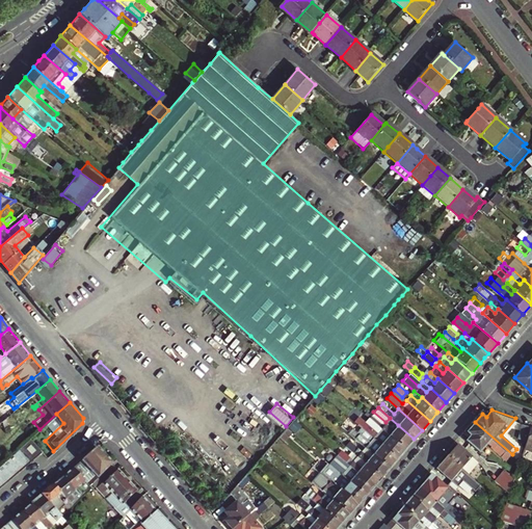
[(369,417),(390,434),(406,448),(414,439),(398,425),(390,418),(386,422),(373,412),(369,417)]
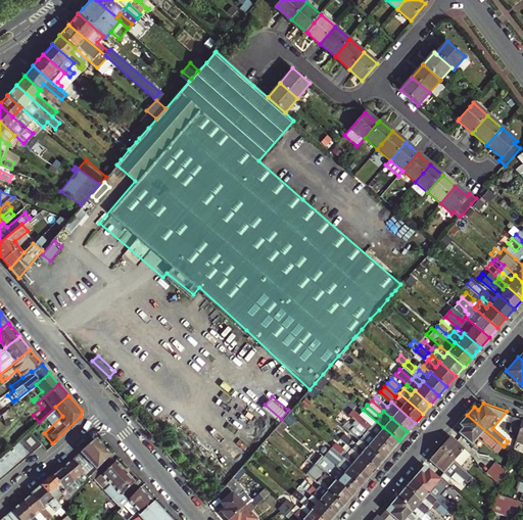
[(350,415),(367,429),(391,450),(399,440),(383,427),(380,431),(360,414),(354,410),(350,415)]
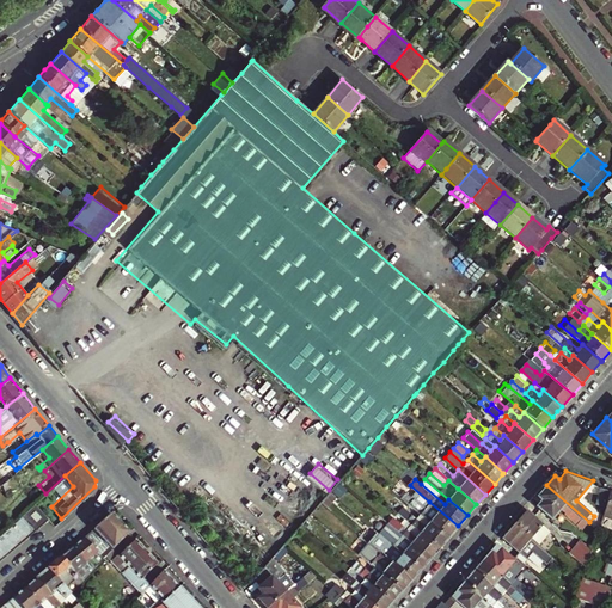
[(424,479),(421,484),(445,504),(448,499),(424,479)]
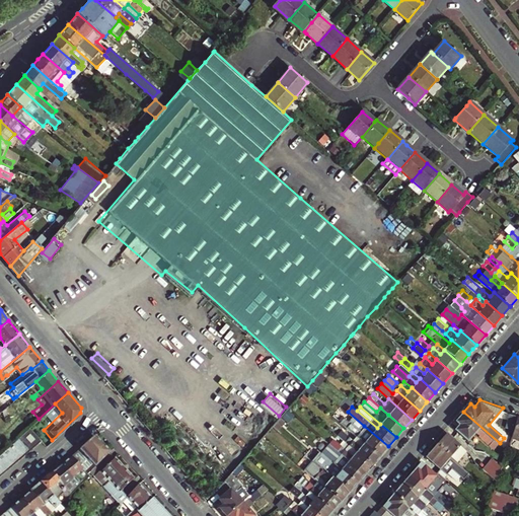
[(518,415),(510,411),(505,424),(514,427),(517,418),(518,415)]
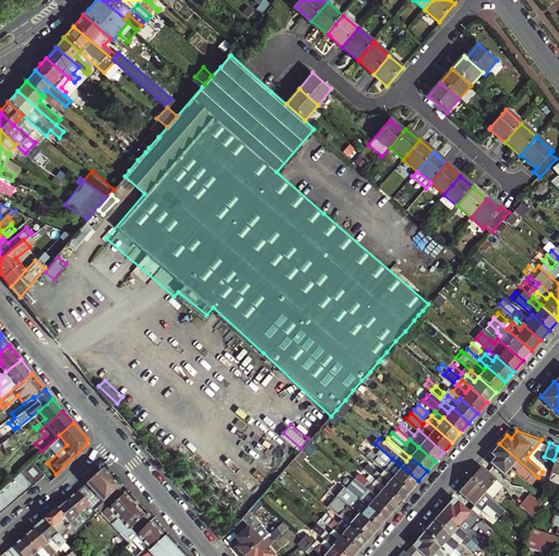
[(538,477),(499,444),(491,452),(496,456),(490,462),(503,473),(513,461),(521,466),(519,470),(533,483),(538,477)]
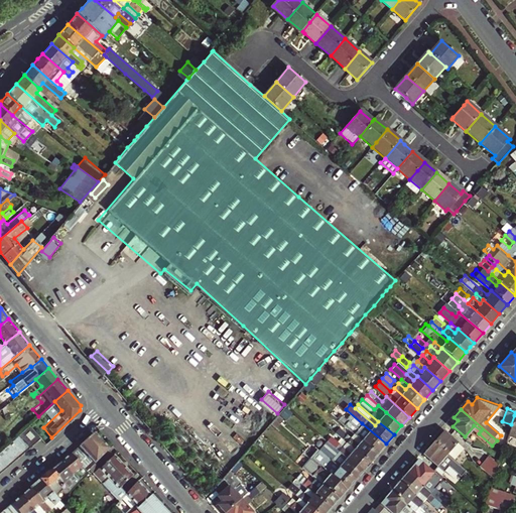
[(386,443),(362,423),(358,428),(348,418),(344,423),(354,432),(362,439),(378,453),(386,443)]
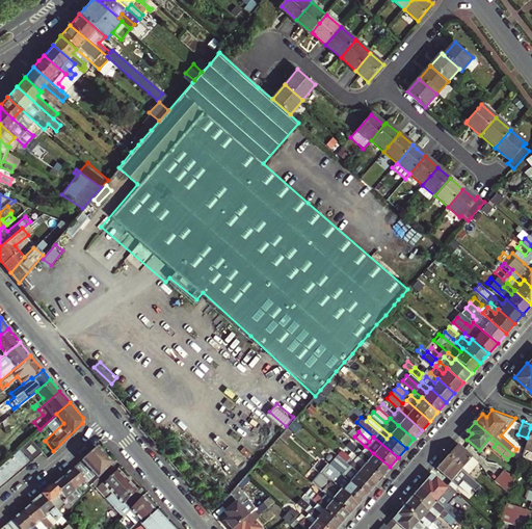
[(31,437),(21,446),(32,459),(43,450),(31,437)]
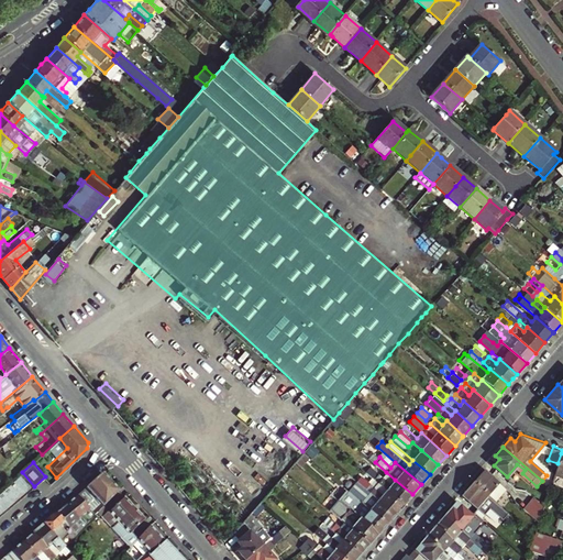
[(484,469),(473,481),(492,497),(504,508),(510,502),(501,494),(497,498),(490,492),(499,481),(484,469)]
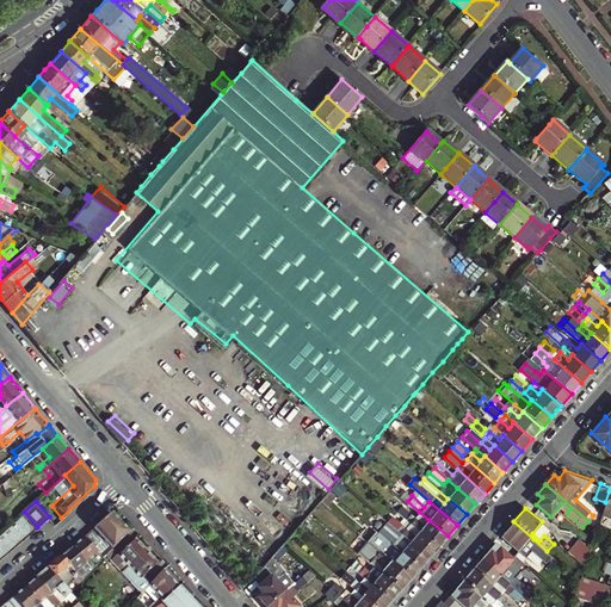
[(128,528),(111,511),(84,534),(102,555),(105,550),(111,545),(128,528)]
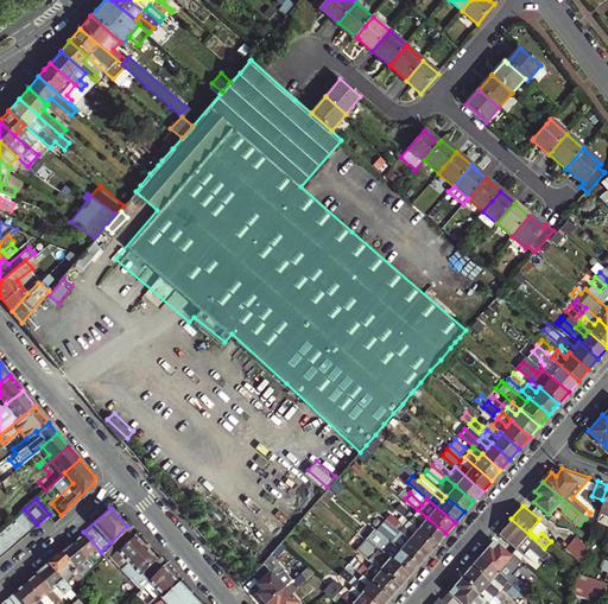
[(24,509),(17,515),(30,531),(37,525),(24,509)]
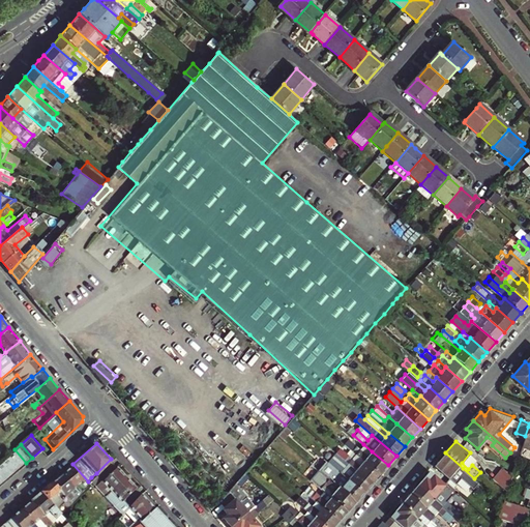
[(360,448),(369,456),(372,451),(363,444),(360,448)]
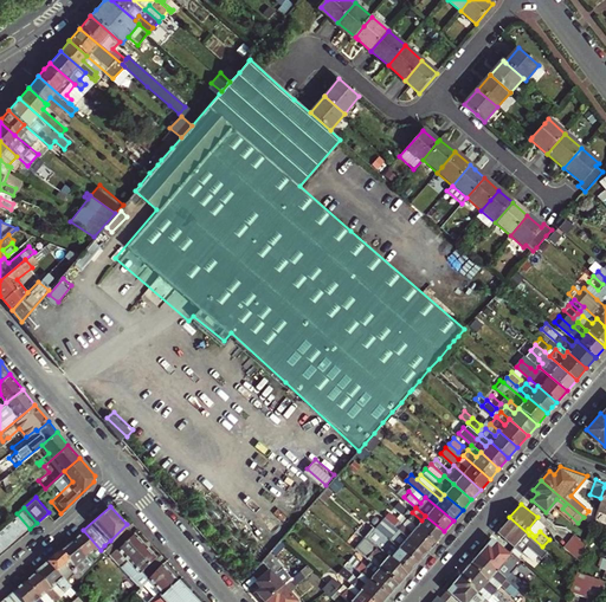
[(398,529),(407,537),(426,552),(433,544),(436,542),(417,525),(413,530),(404,522),(403,522),(389,511),(385,517),(398,529)]
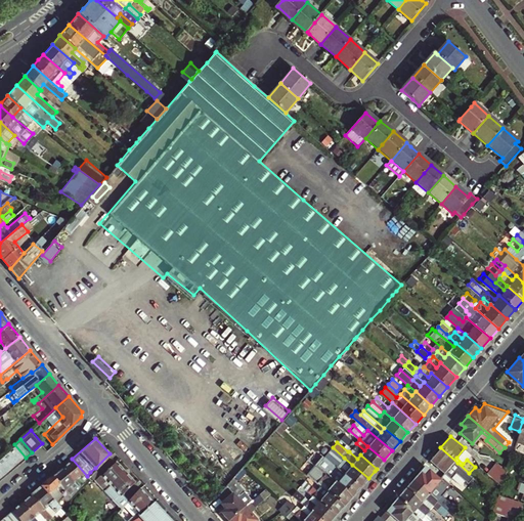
[(384,460),(367,446),(364,450),(356,443),(352,447),(360,454),(377,469),(384,460)]
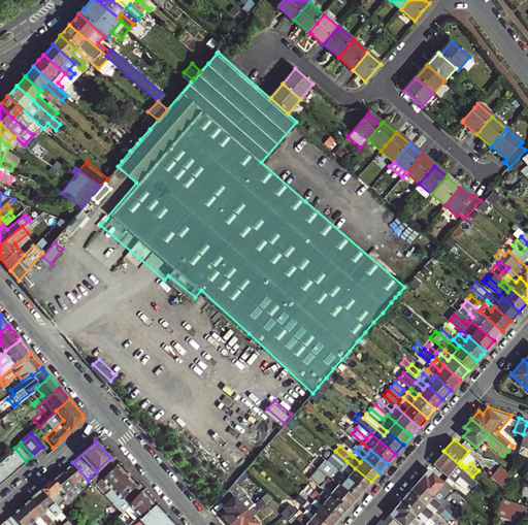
[(14,448),(8,453),(20,466),(26,461),(14,448)]
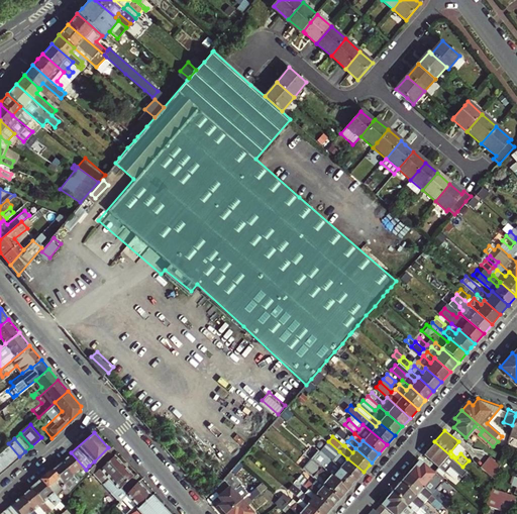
[(355,448),(347,441),(344,445),(352,452),(355,448)]
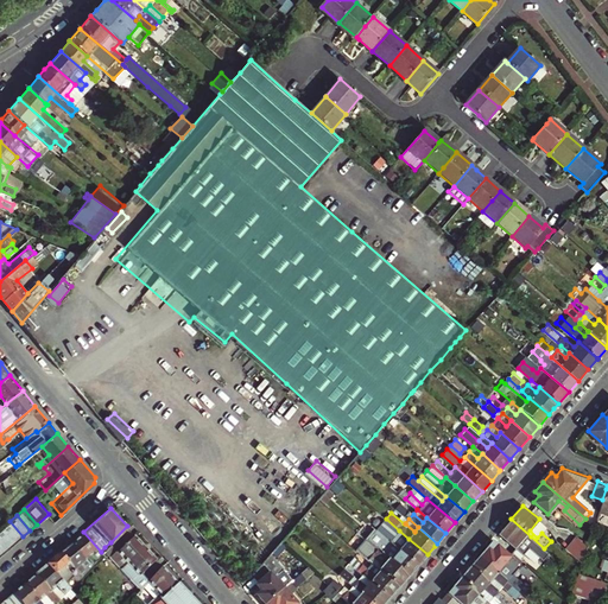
[(531,536),(511,519),(499,532),(521,552),(527,544),(543,558),(549,551),(544,548),(531,536)]
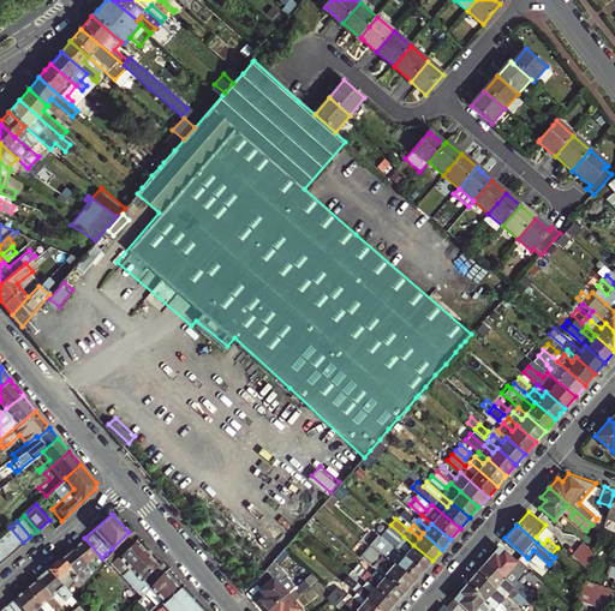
[(0,562),(23,543),(10,527),(0,535),(0,562)]
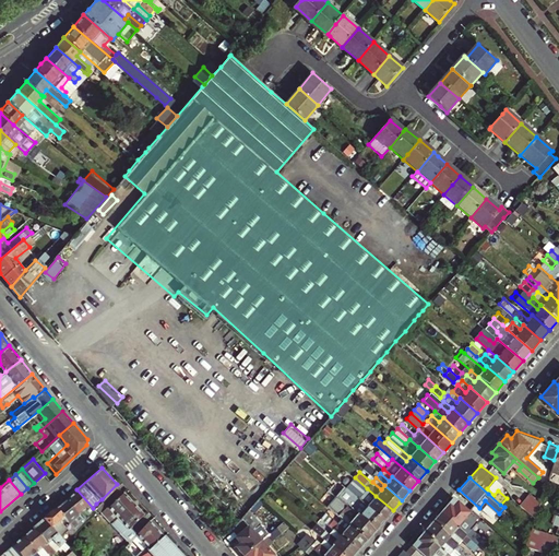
[(150,519),(117,484),(102,499),(107,504),(100,509),(126,536),(133,529),(137,533),(150,519)]
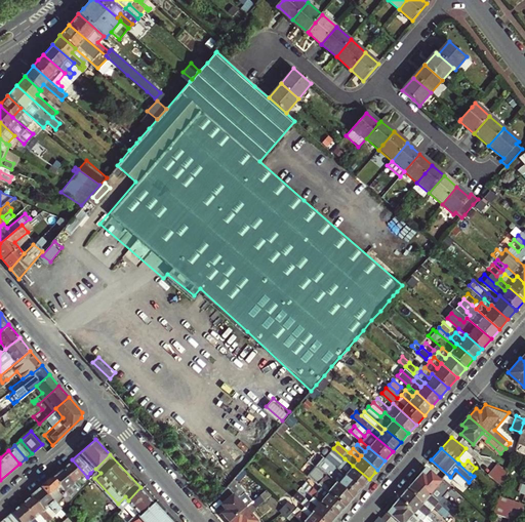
[(341,462),(350,469),(353,466),(345,458),(341,462)]
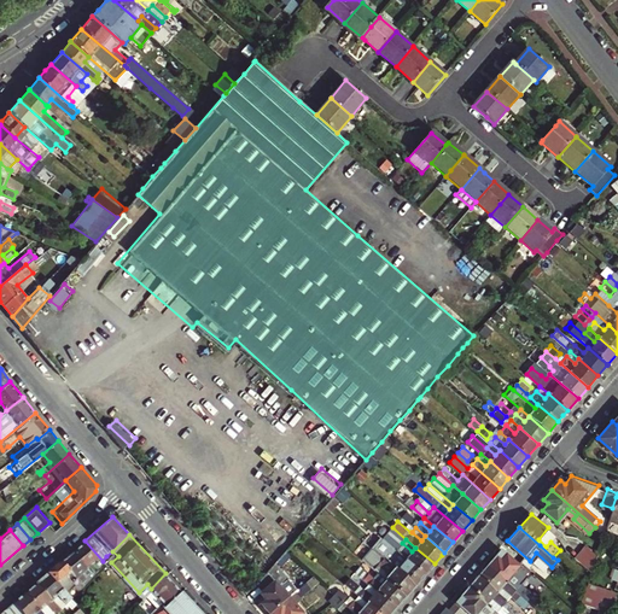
[(85,541),(73,550),(93,573),(103,561),(85,541)]
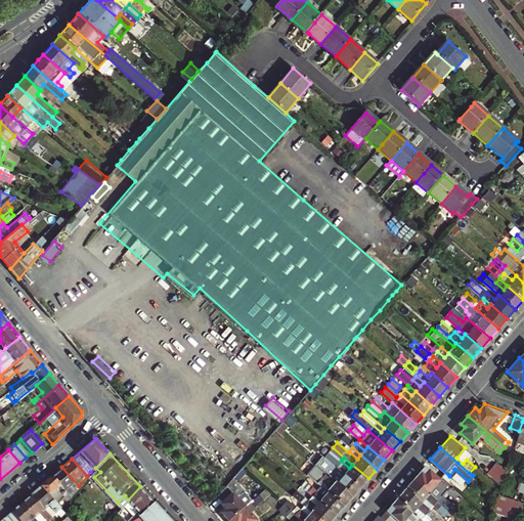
[(500,480),(510,469),(497,459),(488,470),(500,480)]
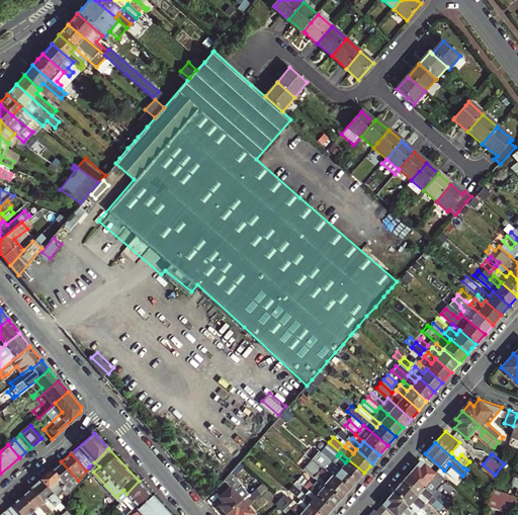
[(313,459),(307,454),(304,458),(314,467),(317,463),(313,459)]
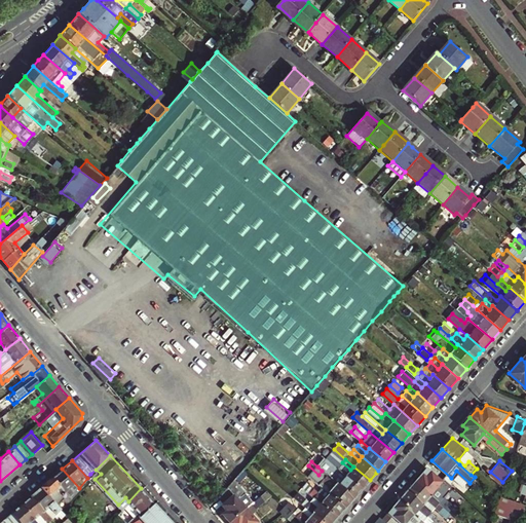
[(317,467),(322,471),(326,474),(330,469),(322,461),(317,467)]
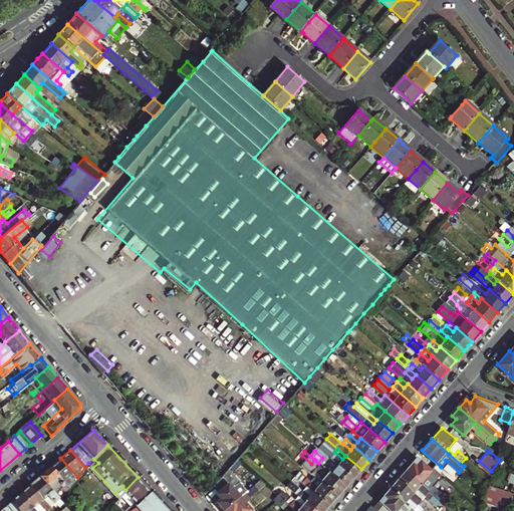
[(330,457),(338,464),(353,478),(361,469),(345,456),(342,459),(334,452),(330,457)]
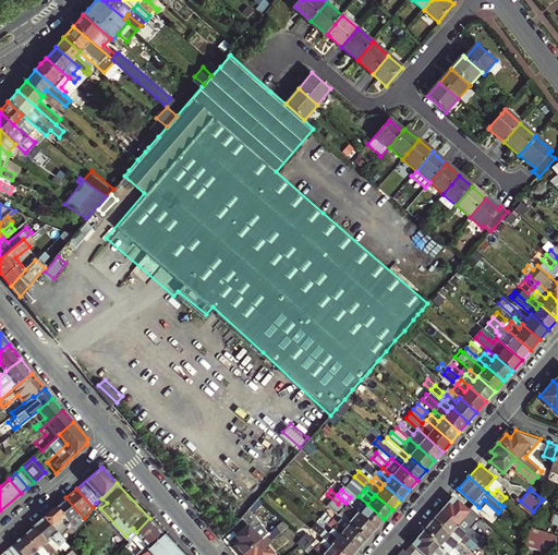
[(354,501),(363,508),(367,504),(359,496),(354,501)]
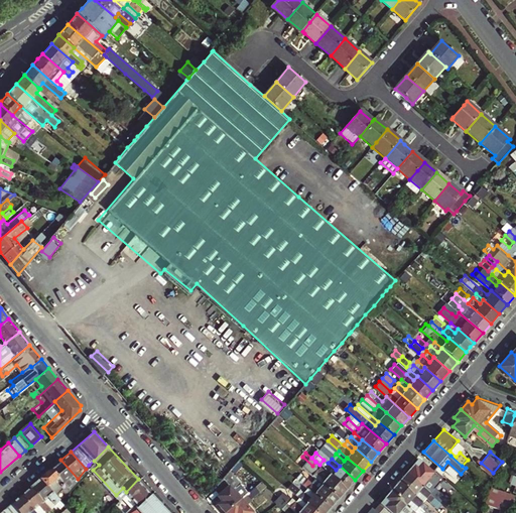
[(418,459),(407,471),(442,501),(445,504),(448,500),(434,487),(442,478),(436,472),(435,473),(418,459)]
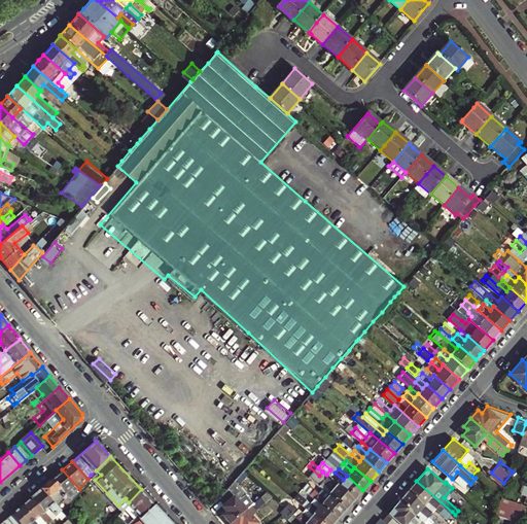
[(79,489),(62,469),(55,475),(51,478),(70,498),(79,489)]
